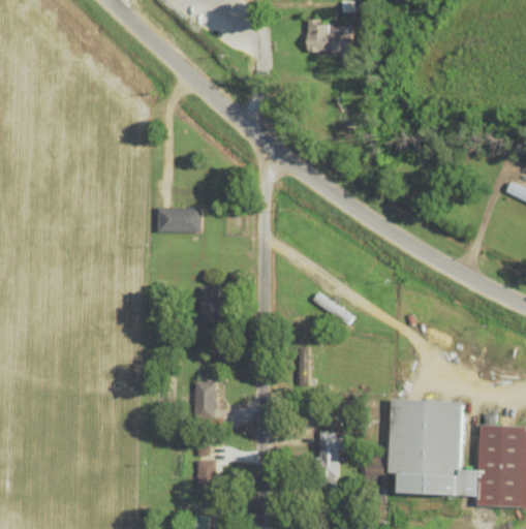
[(368,0),(352,0),(352,11),(368,11),(368,0)]
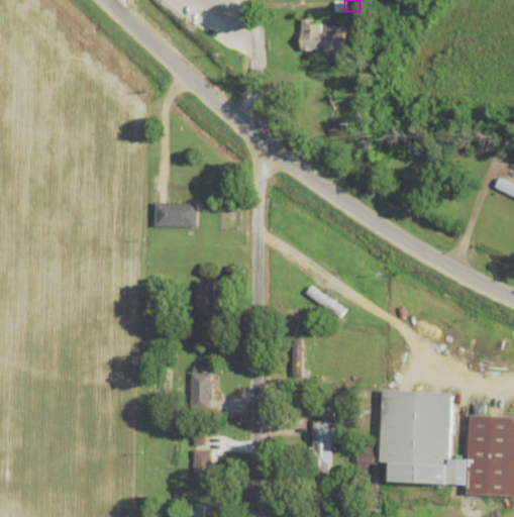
[(299,21),(299,54),(342,54),(342,21),(299,21)]
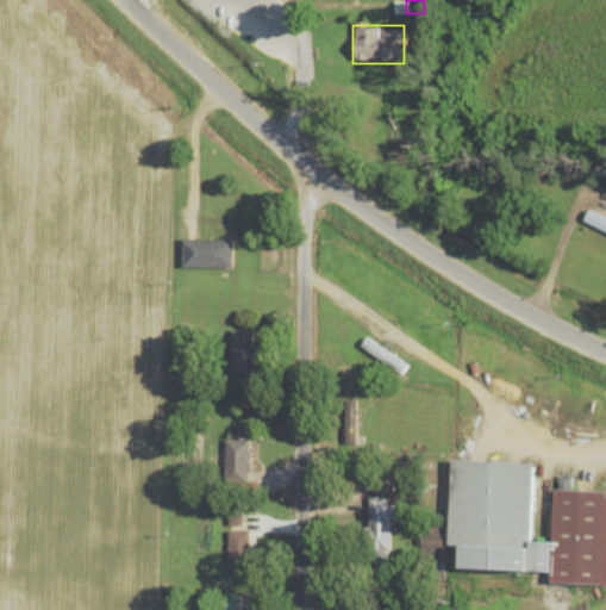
[(180,240),(180,267),(229,267),(229,240),(180,240)]
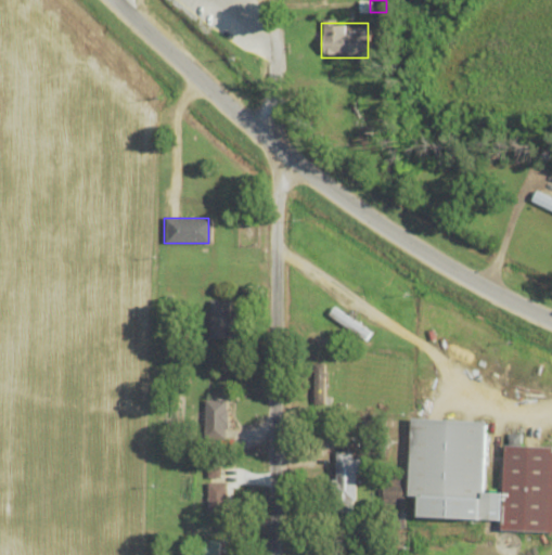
[(227,339),(227,299),(206,299),(206,339),(227,339)]
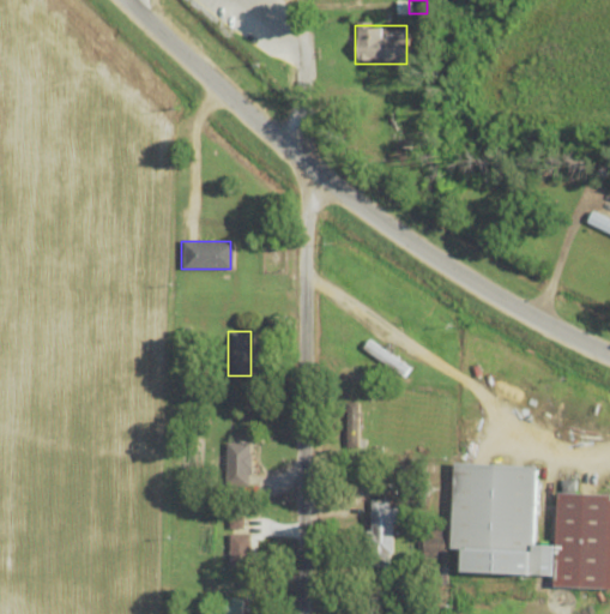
[(344,403),(344,447),(356,447),(356,403),(344,403)]
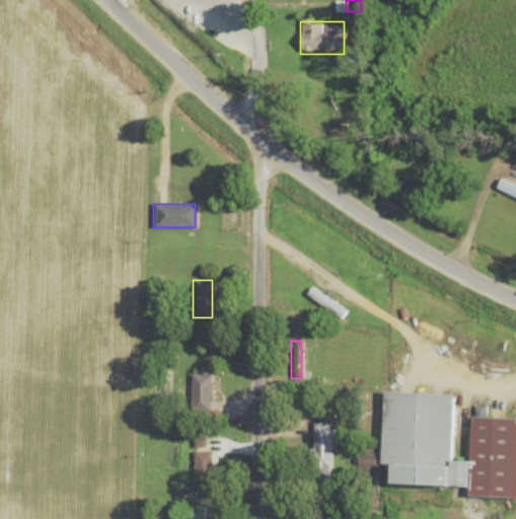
[(210,374),(190,374),(190,411),(210,411),(210,374)]
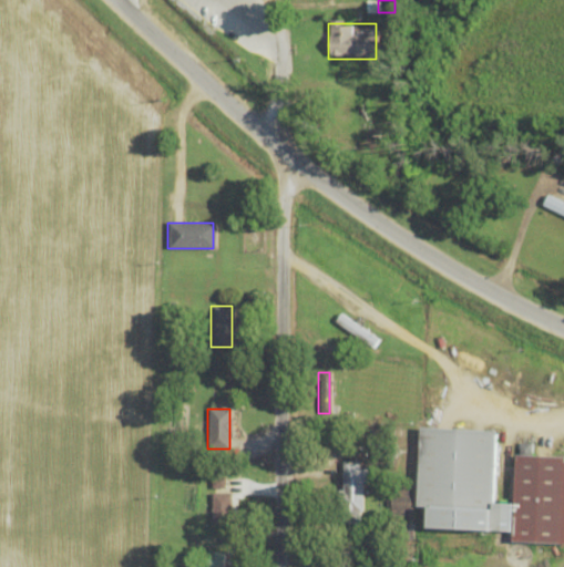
[(563,543),(563,462),(563,456),(514,455),(512,503),(492,502),(495,430),(419,428),(416,507),(431,507),(430,528),(511,532),(511,542),(563,543)]
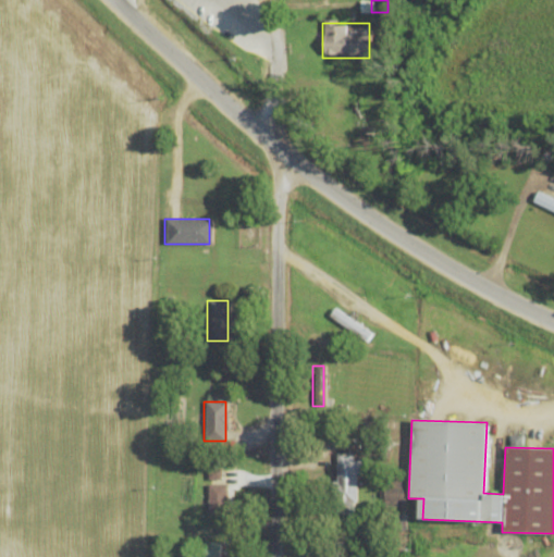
[(354,474),(362,474),(361,461),(352,461),(352,454),(333,454),(334,515),(355,515),(354,474)]
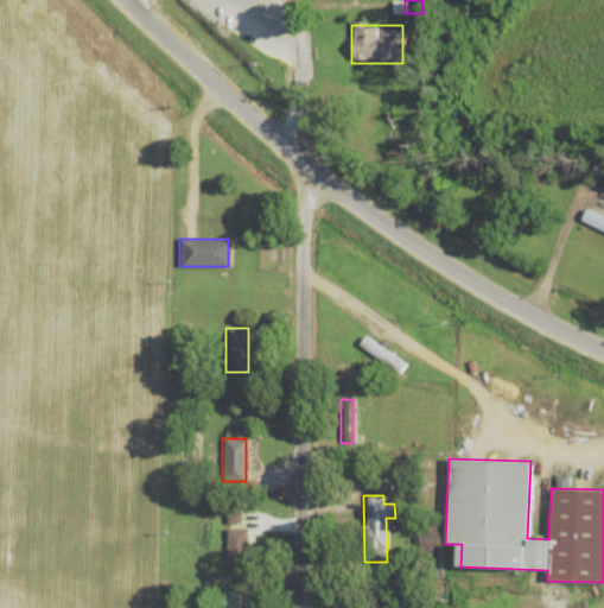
[(223,529),(223,559),(250,559),(250,529),(223,529)]
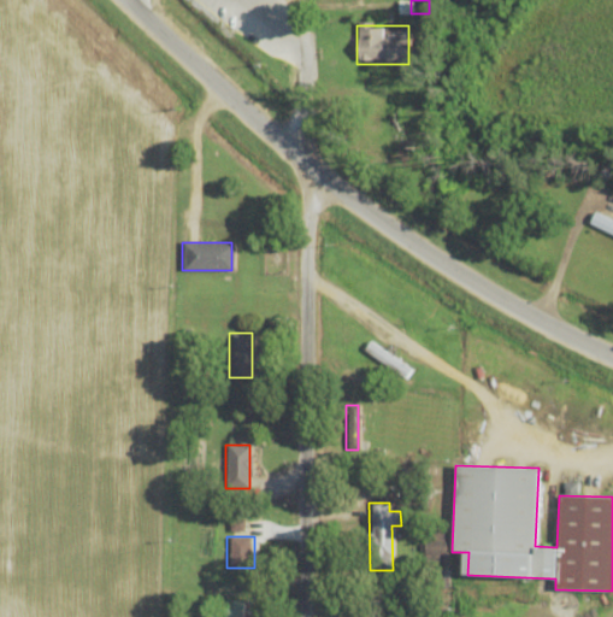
[(240,616),(241,600),(222,600),(222,616),(240,616)]
